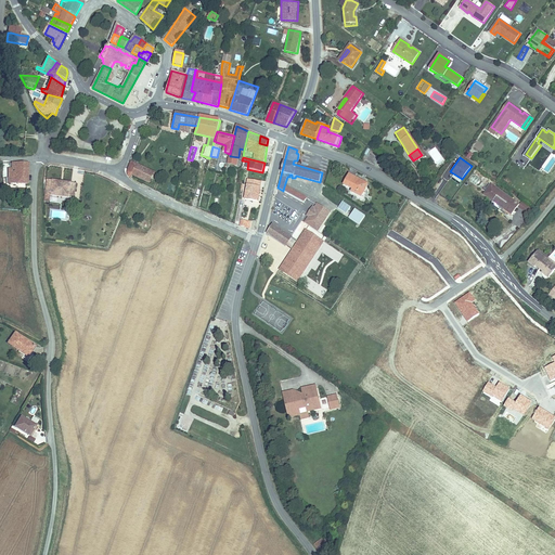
[(10,167),(9,182),(28,183),(28,163),(12,163),(12,167),(10,167)]
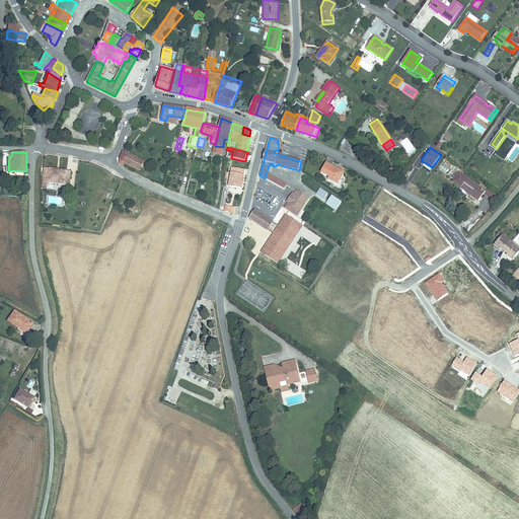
[(144,161),(129,154),(125,163),(140,170),(144,161)]
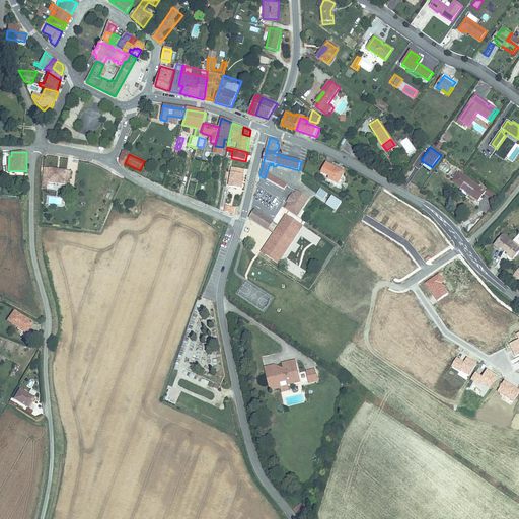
[(443,162),(438,168),(445,173),(450,168),(443,162)]
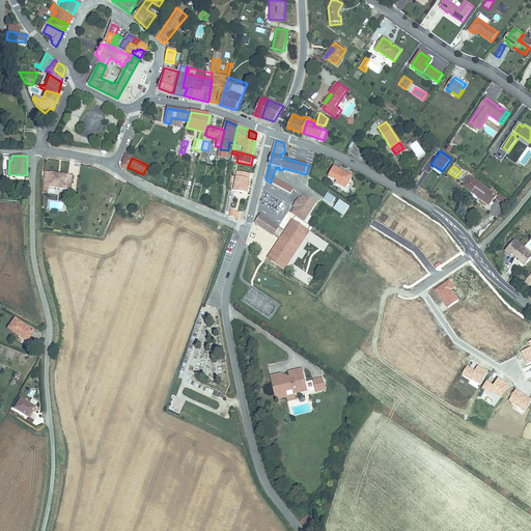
[(345,178),(347,174),(333,167),(329,176),(338,182),(337,184),(345,188),(350,180),(345,178)]
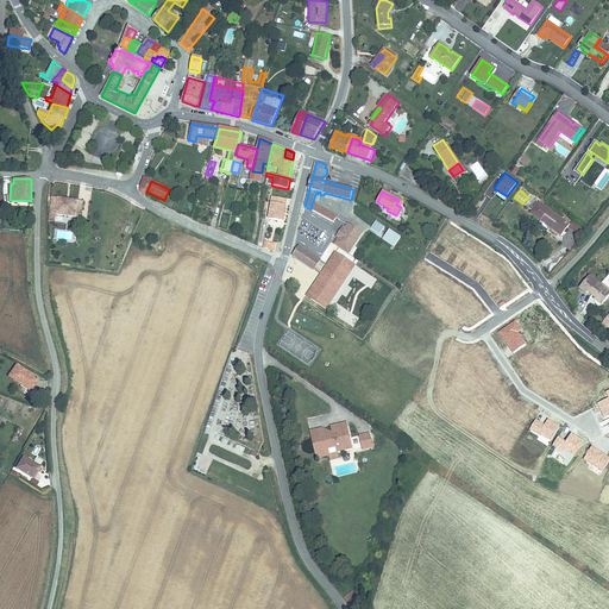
[(81,218),(83,201),(52,196),(50,213),(81,218)]
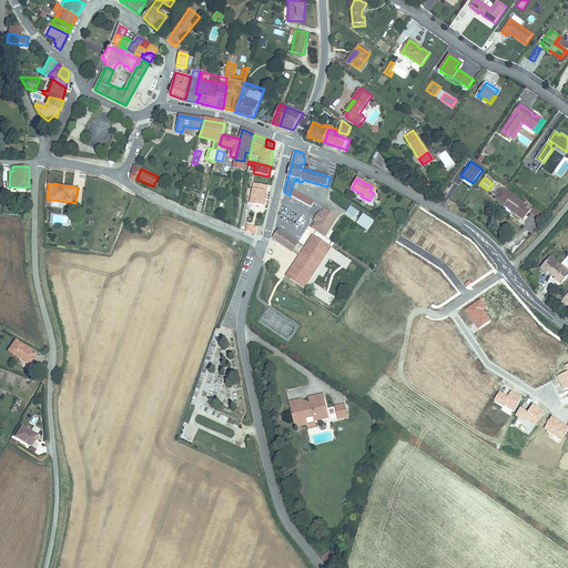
[(264,206),(269,186),(254,184),(251,204),(264,206)]
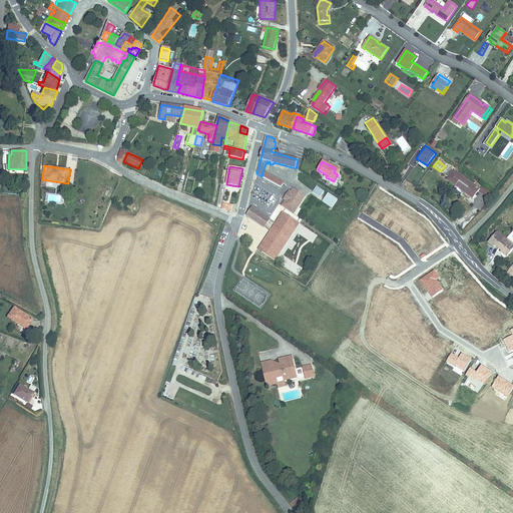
[(117,182),(120,176),(105,168),(101,174),(117,182)]
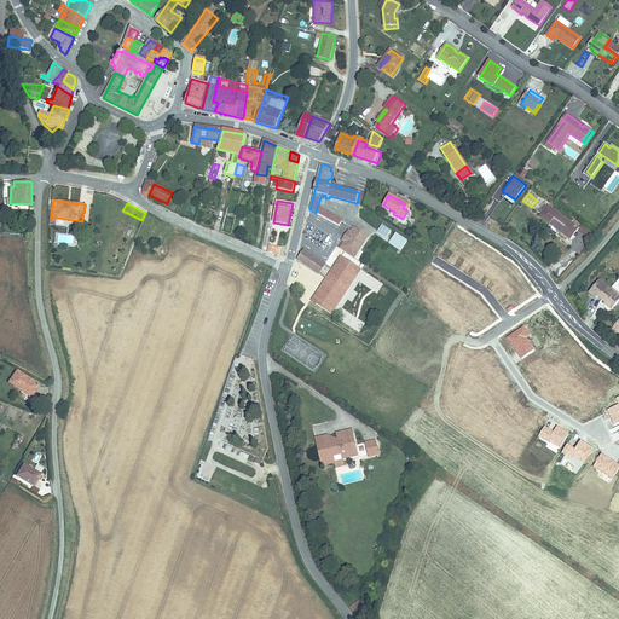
[(590,239),(595,233),(583,224),(579,227),(549,204),(541,217),(550,224),(548,226),(560,236),(562,233),(571,239),(578,231),(590,239)]
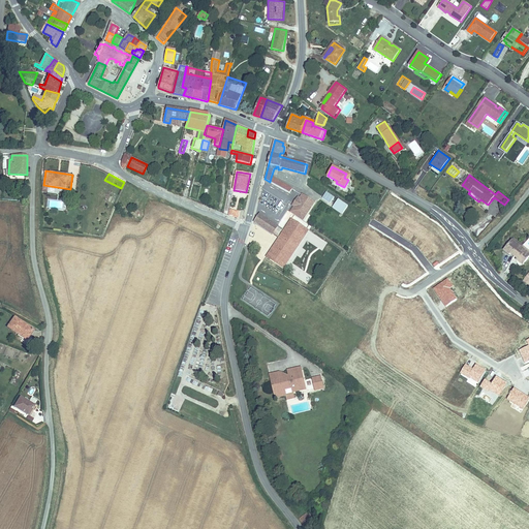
[(271,178),(270,182),(286,191),(289,187),(271,178)]
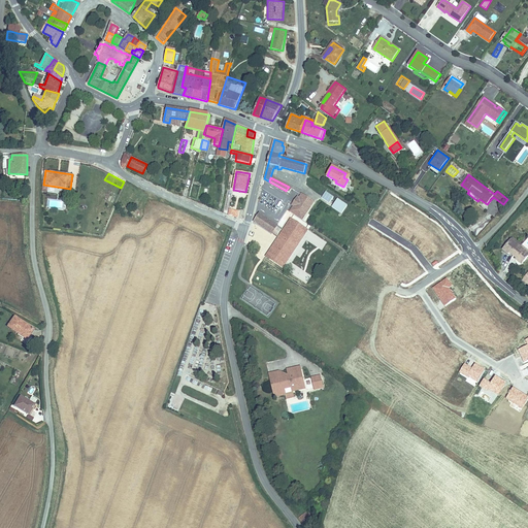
[(330,203),(334,196),(326,191),(321,198),(330,203)]
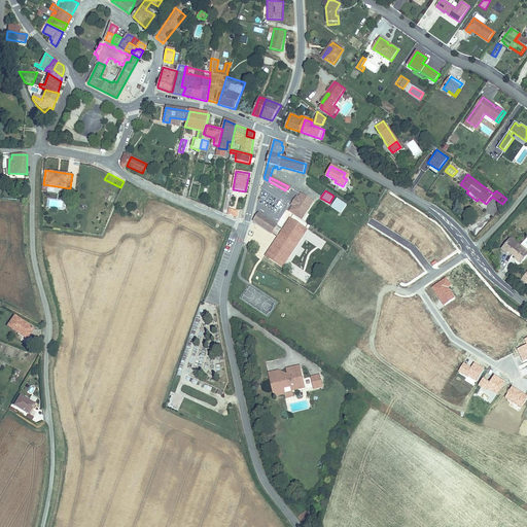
[(302,220),(303,220),(313,202),(301,195),(297,200),(293,206),(290,213),(302,220)]
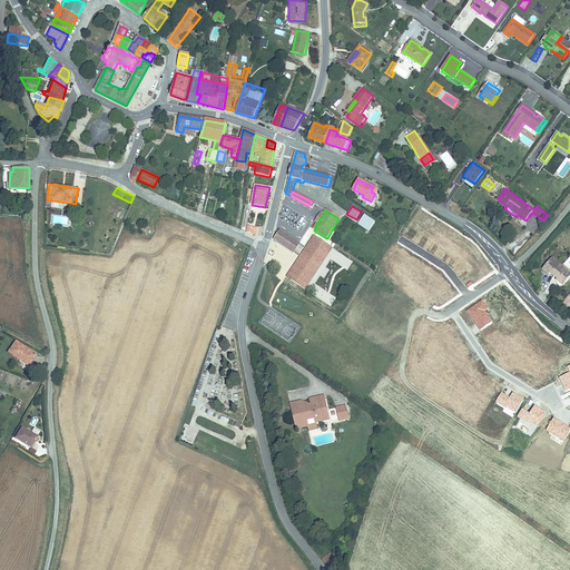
[(369,233),(376,223),(365,216),(359,225),(369,233)]
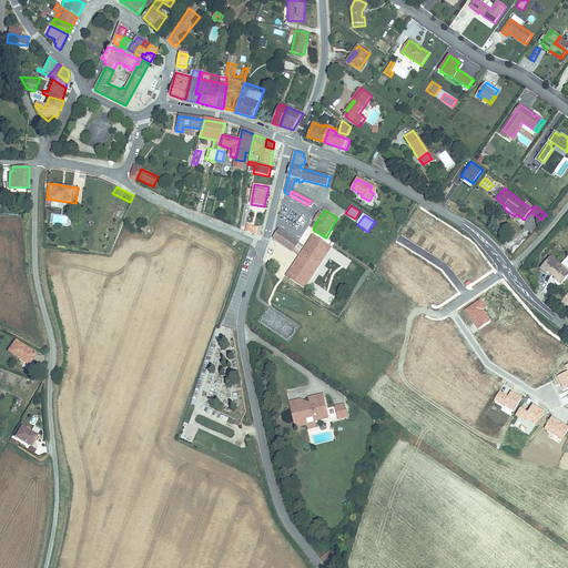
[(256,235),(257,231),(257,227),(251,226),(252,216),(249,216),(246,231),(256,235)]
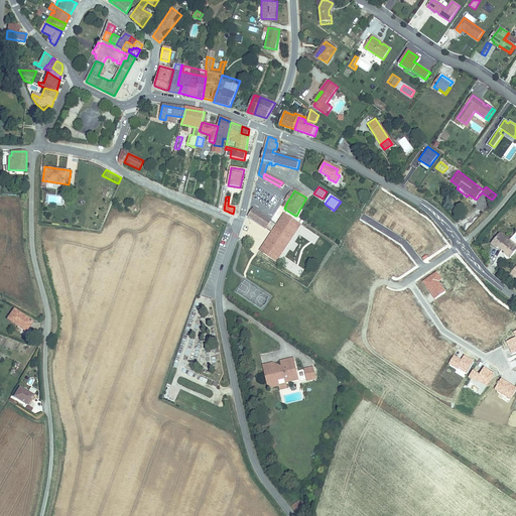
[(470,229),(481,211),(474,207),(464,225),(470,229)]
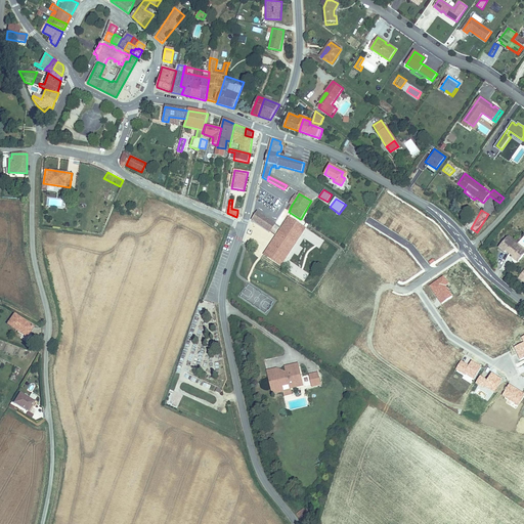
[(269,231),(274,224),(258,212),(253,219),(269,231)]
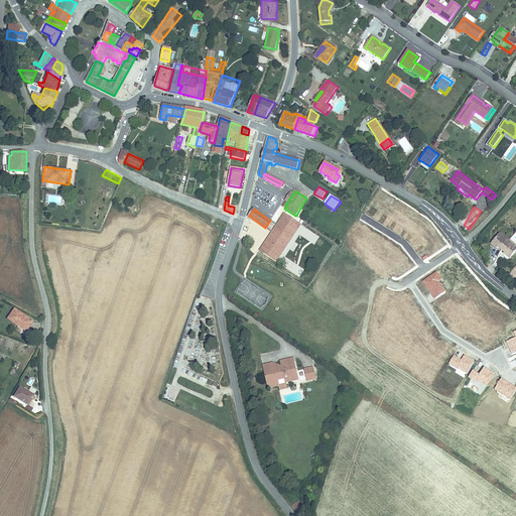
[(515,245),(503,234),(502,236),(499,234),(492,242),(498,247),(499,246),(502,248),(505,251),(504,252),(510,257),(515,250),(515,247),(515,245)]
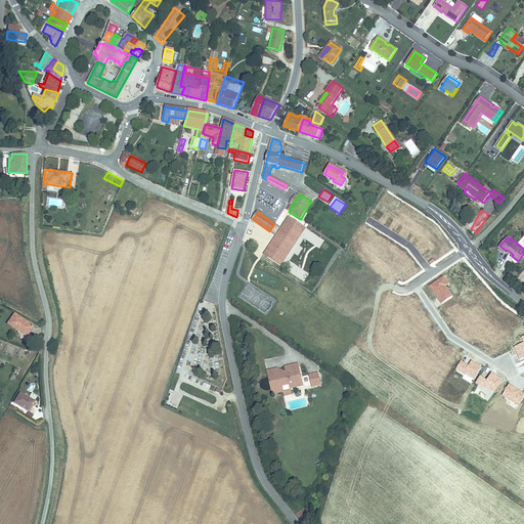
[(26,336),(32,326),(13,314),(7,322),(26,336)]
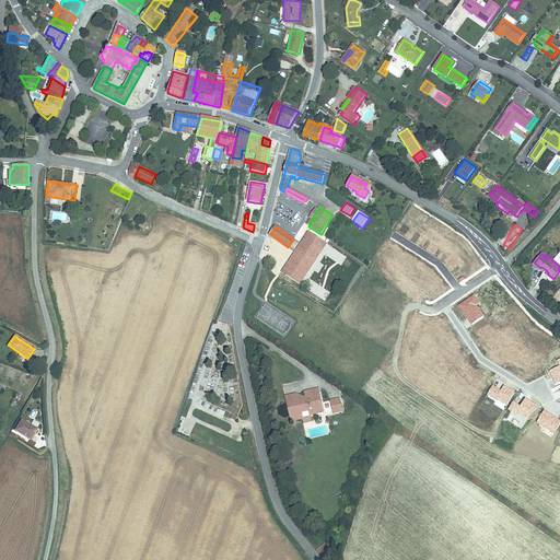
[(319,395),(318,389),(304,392),(306,398),(306,399),(314,398),(314,397),(319,395)]
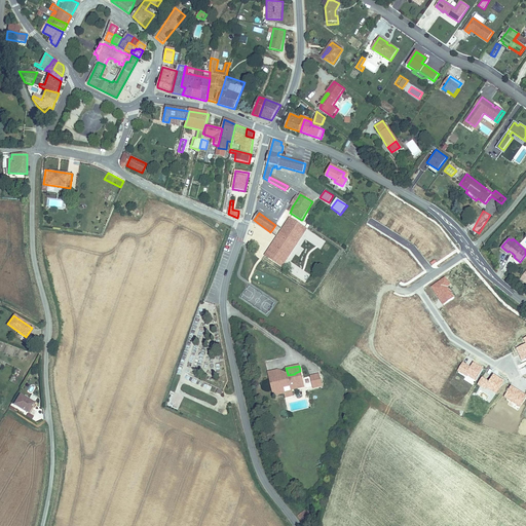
[(278,377),(278,376),(288,374),(277,370),(268,372),(272,392),(274,391),(272,379),(278,377)]
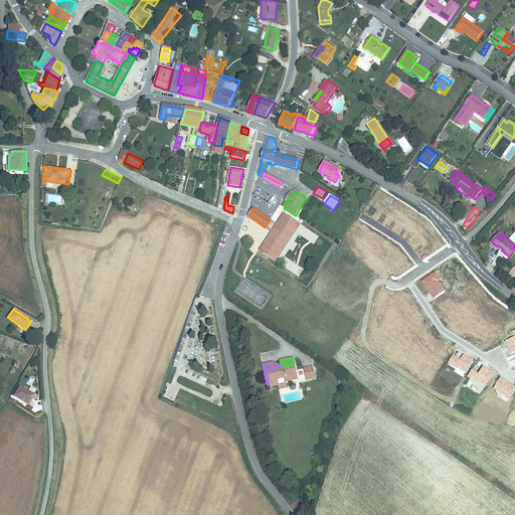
[(297,377),(294,363),(289,365),(289,366),(282,367),(282,366),(273,368),(273,369),(267,371),(269,383),(277,381),(277,379),(283,378),(283,379),(297,377)]
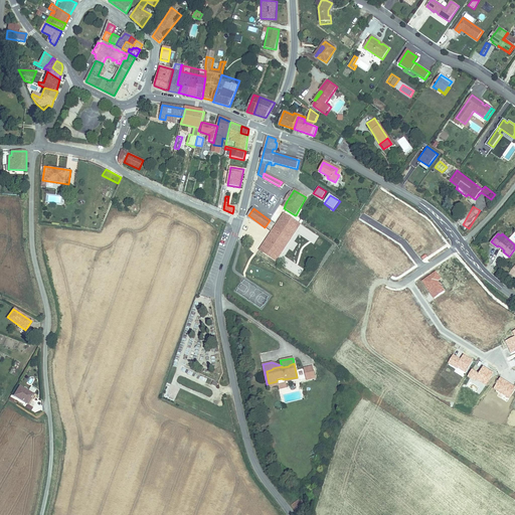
[(315,376),(313,369),(304,371),(306,378),(315,376)]
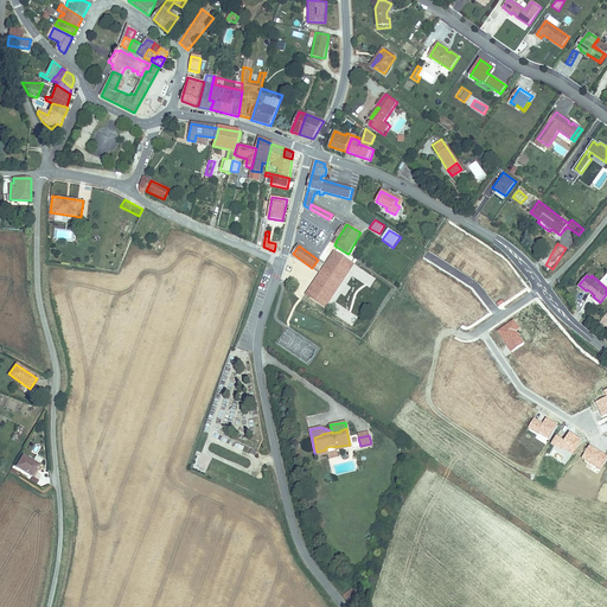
[(0,472),(16,446),(0,436),(0,472)]
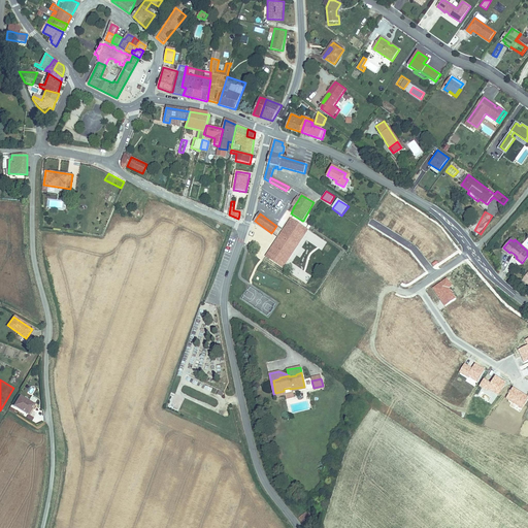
[(29,414),(34,404),(21,396),(15,405),(29,414)]
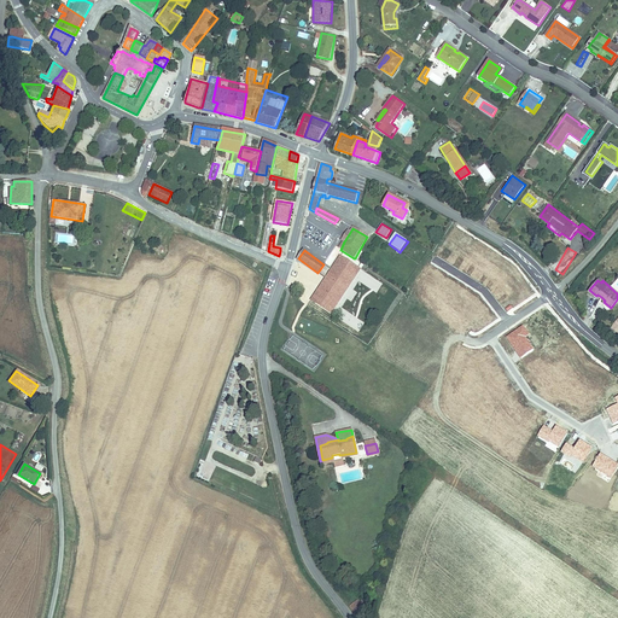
[(350,605),(360,617),(371,608),(360,596),(350,605)]
